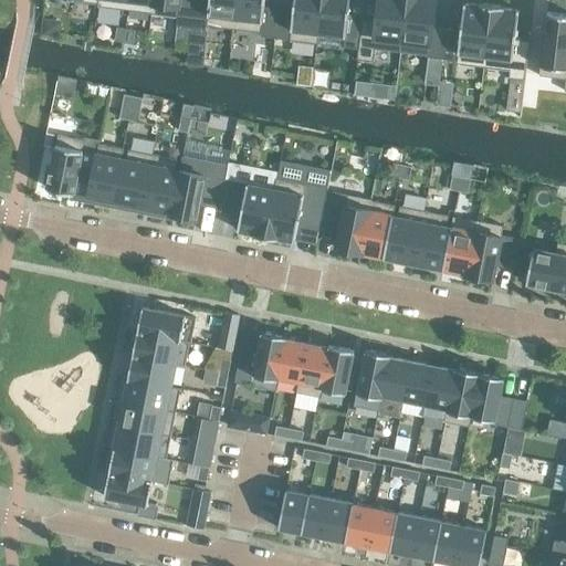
[(154,0),(129,0),(128,9),(152,12),(153,12),(154,0)]
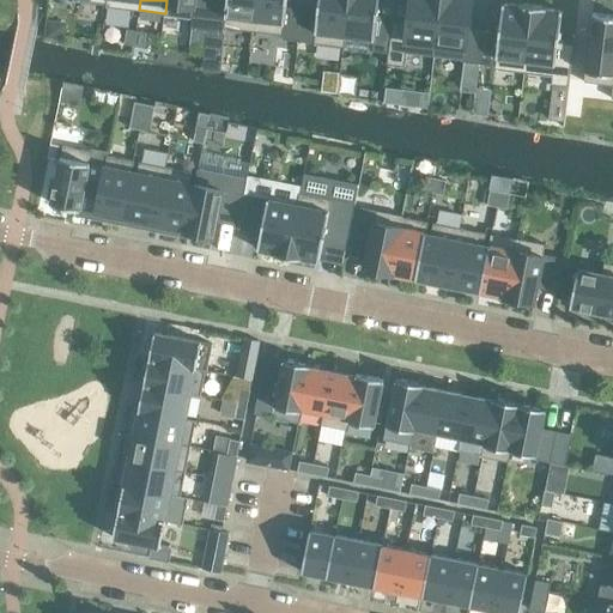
[(167,0),(165,13),(164,13),(164,14),(192,18),(190,29),(207,31),(212,0),(211,0),(167,0)]
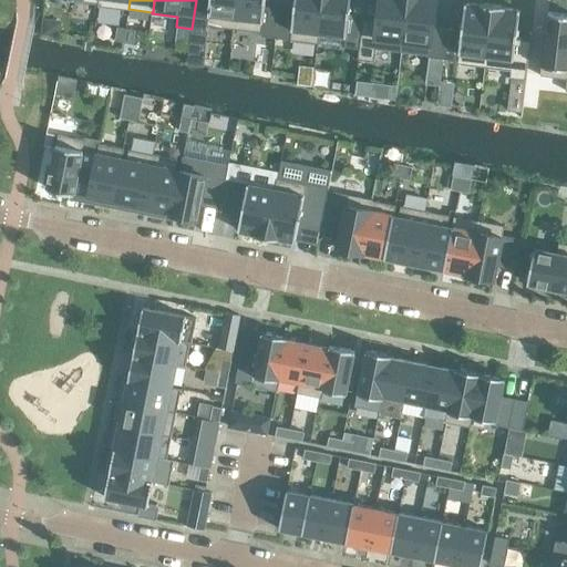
[(234,29),(237,0),(209,0),(209,2),(196,0),(192,29),(206,30),(207,27),(234,29)]
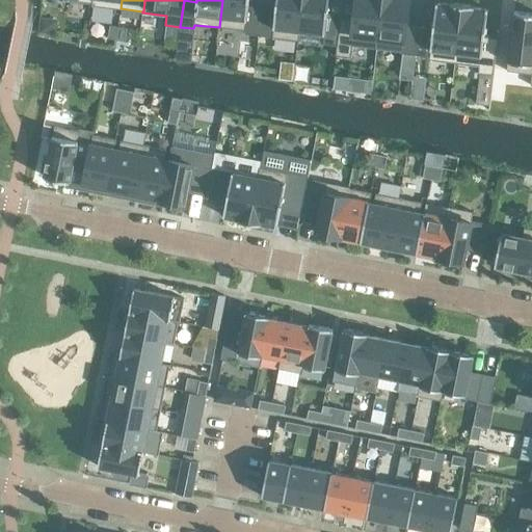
[(259,36),(262,9),(248,7),(248,0),(222,0),(219,27),(245,30),(244,34),(259,36)]
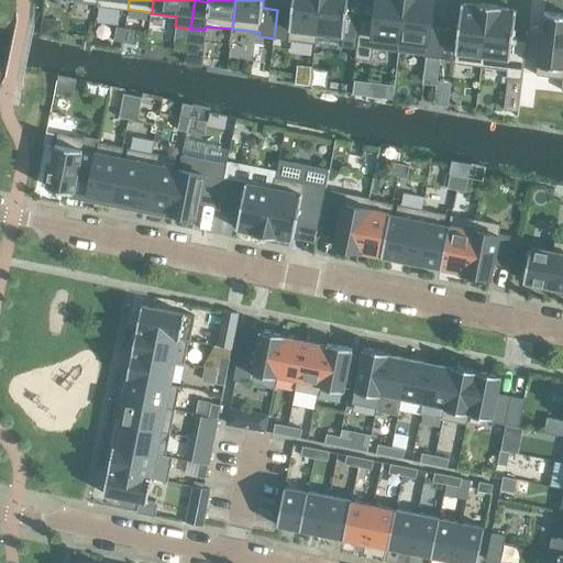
[(277,10),(274,39),(288,40),(288,41),(317,44),(318,33),(317,33),(320,0),(293,0),(291,11),(277,10)]
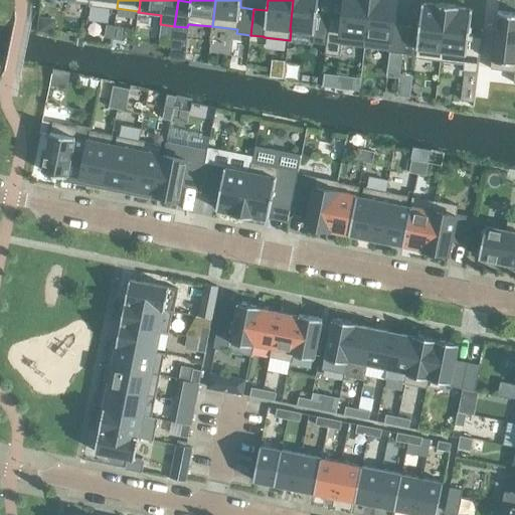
[(313,42),(326,44),(327,44),(330,18),(316,16),(318,0),(293,0),(290,30),(291,30),(290,40),(289,42),(313,45),(313,42)]
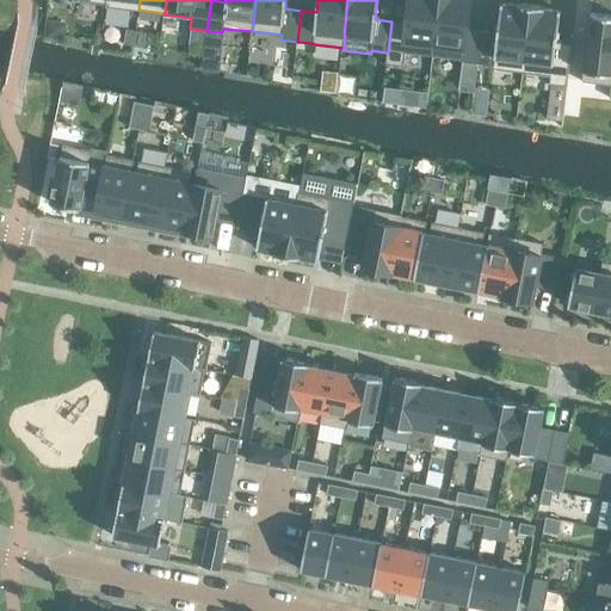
[(409,0),(407,24),(392,22),(388,53),(387,53),(386,65),(403,67),(405,53),(433,56),(439,0),(409,0)]
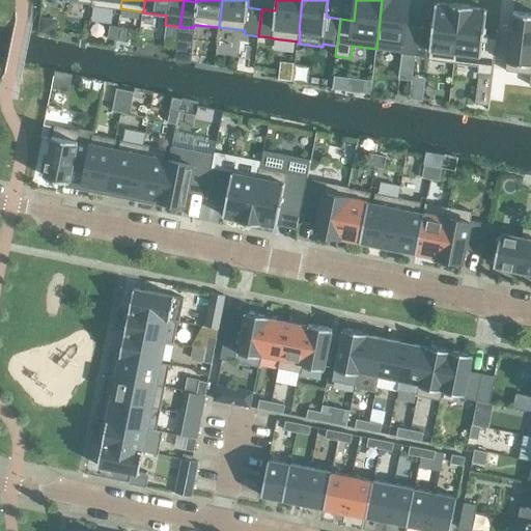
[(382,0),(376,49),(401,52),(401,54),(415,55),(418,28),(404,27),(408,0),(382,0)]
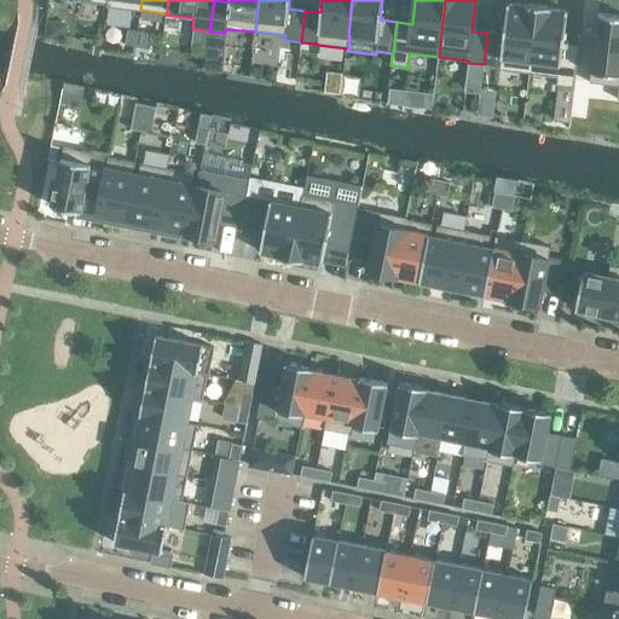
[(499,67),(499,69),(530,73),(538,5),(524,4),(524,5),(508,4),(504,35),(487,33),(484,64),(499,67)]
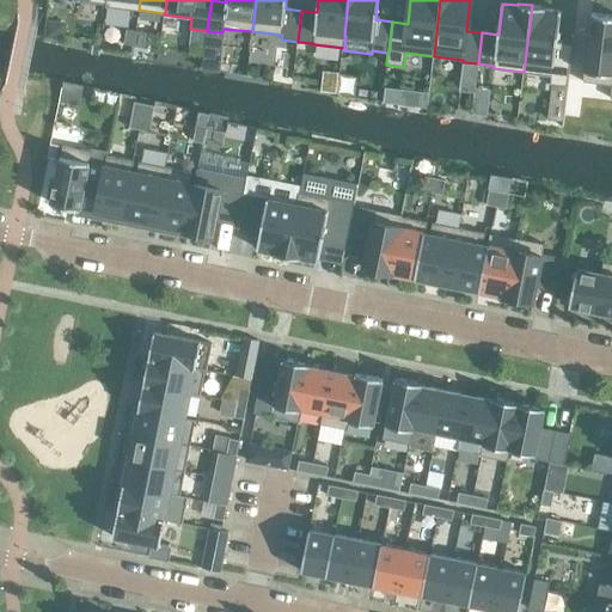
[(545,7),(532,5),(524,72),(551,75),(550,84),(568,86),(573,44),(557,42),(561,11),(545,8),(545,7)]
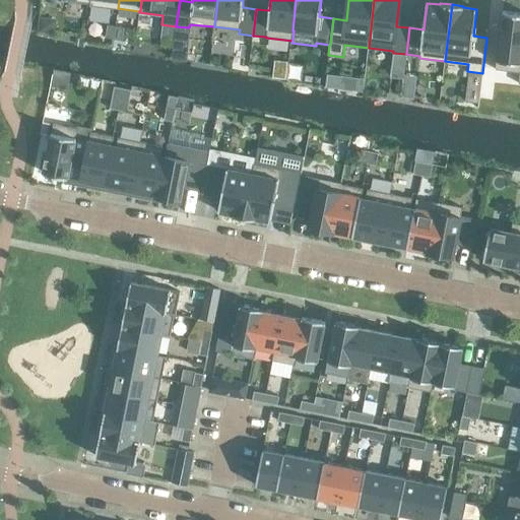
[(519,13),(503,11),(496,69),(519,72),(518,83),(519,83),(519,13)]
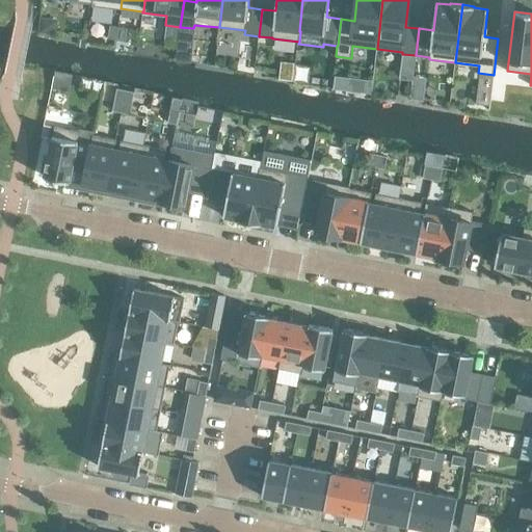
[(53,20),(41,19),(40,32),(51,33),(53,20)]
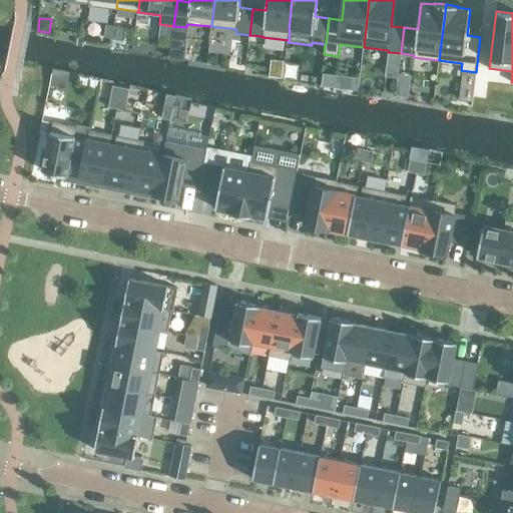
[(112,38),(114,25),(106,23),(104,36),(112,38)]
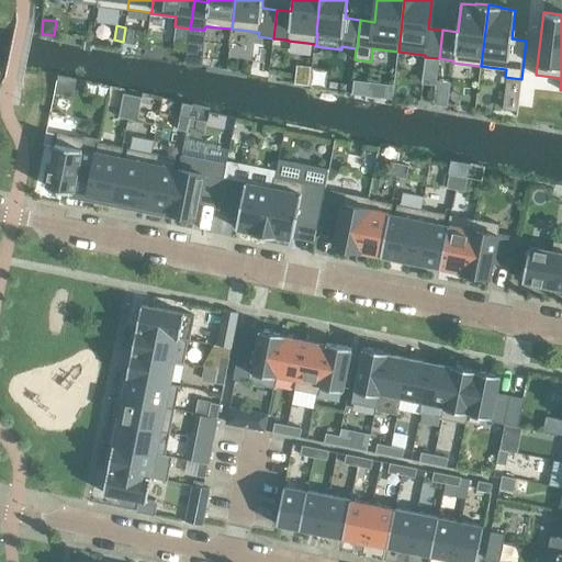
[(125,27),(123,42),(132,43),(135,30),(125,27)]
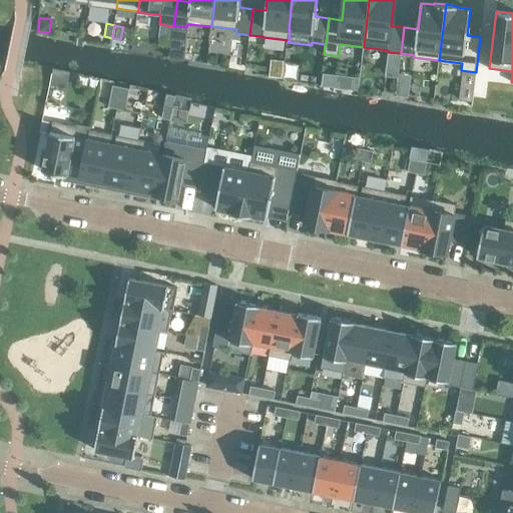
[(53,74),(50,85),(67,88),(69,77),(70,72),(53,69),(53,74)]
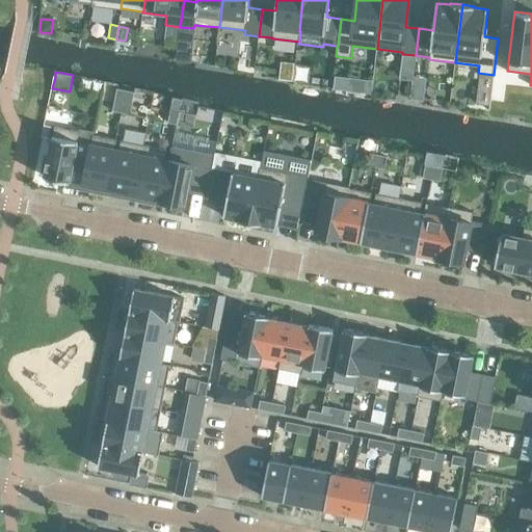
[(122,113),(125,91),(116,89),(112,111),(122,113)]
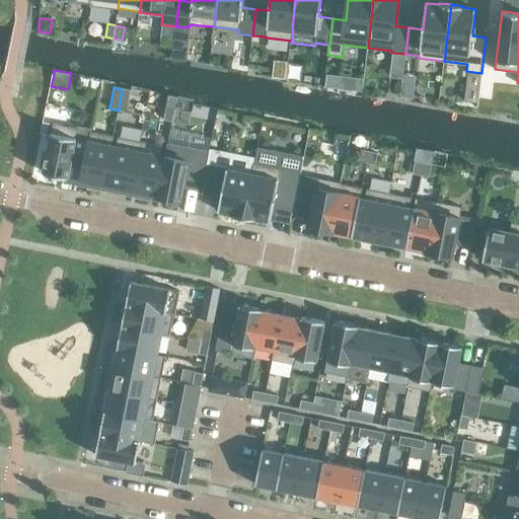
[(131,90),(122,89),(119,110),(127,112),(131,90)]
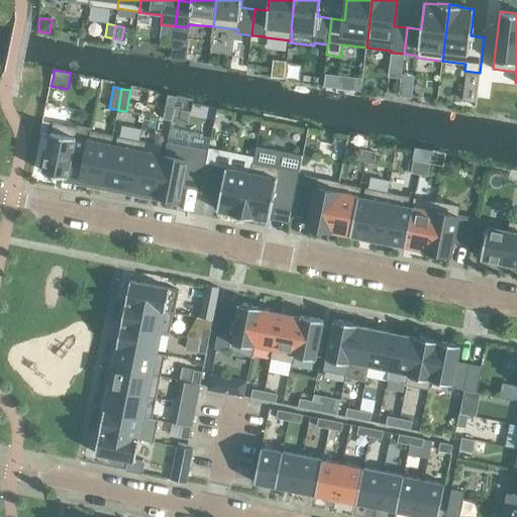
[(174,108),(166,106),(164,119),(172,121),(174,108)]
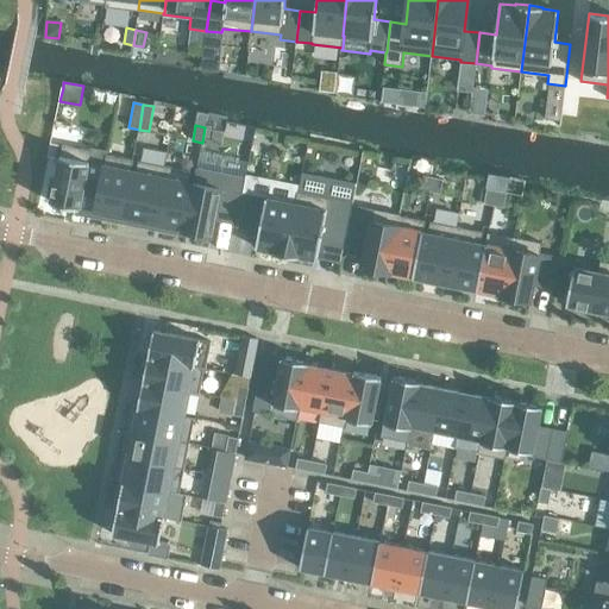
[(80,207),(96,211),(107,155),(106,155),(105,167),(89,163),(92,151),(63,145),(56,180),(51,179),(48,196),(52,198),(51,202),(80,208),(80,207)]
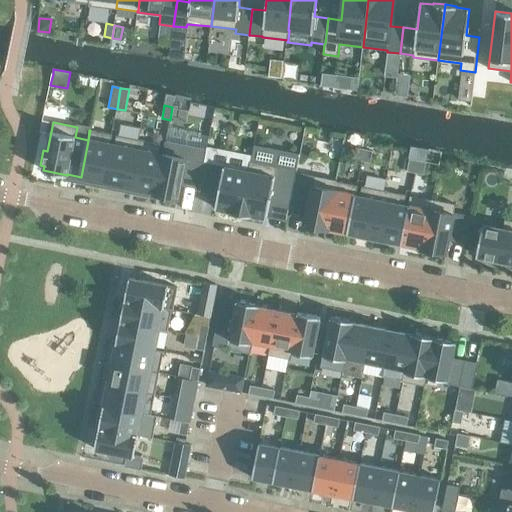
[(102,181),(110,144),(111,144),(112,135),(90,130),(81,177),(102,181)]
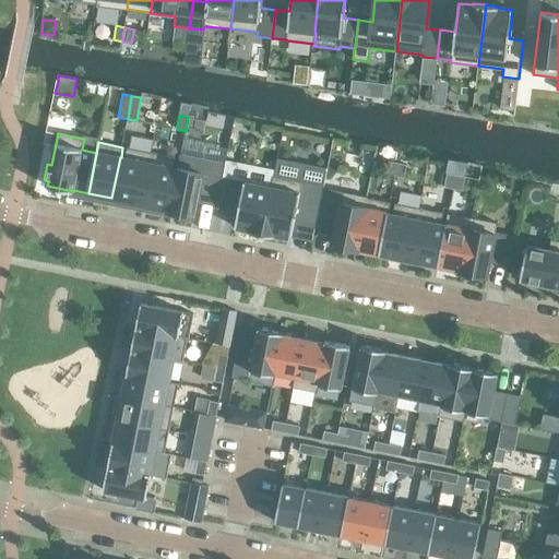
[(121,157),(120,157),(111,198),(141,204),(151,153),(127,147),(125,158),(121,157)]
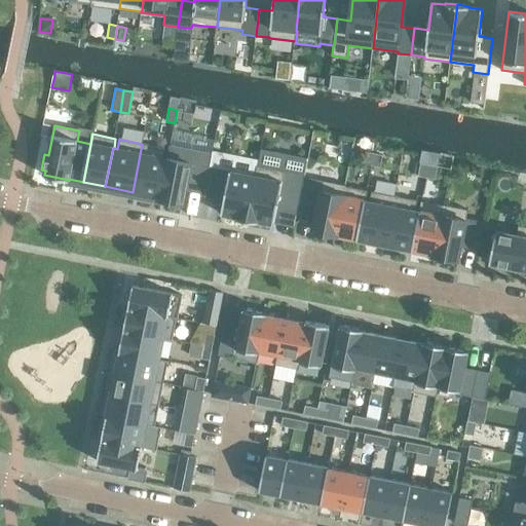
[(160,197),(167,159),(166,159),(162,158),(164,148),(142,144),(133,192),(159,197),(160,197)]
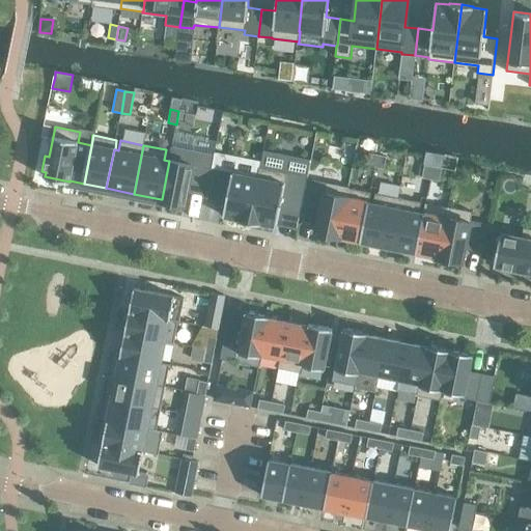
[(170,147),(168,161),(169,161),(162,199),(161,199),(161,200),(185,204),(187,191),(206,195),(212,168),(214,156),(170,147)]
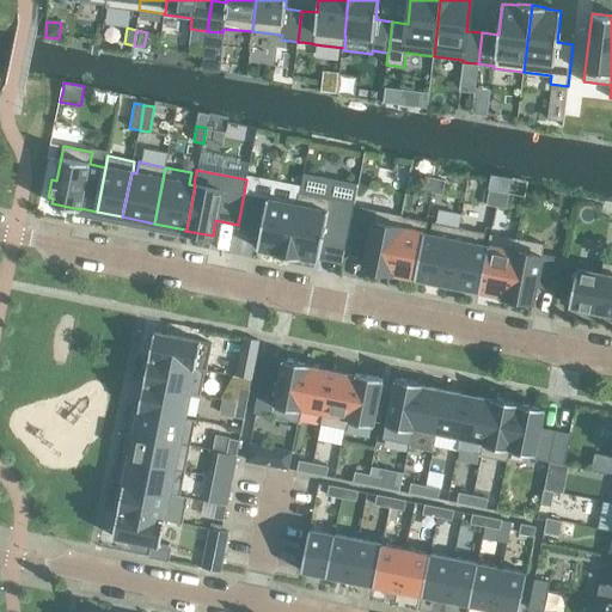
[(433,193),(436,178),(426,176),(423,191),(433,193)]
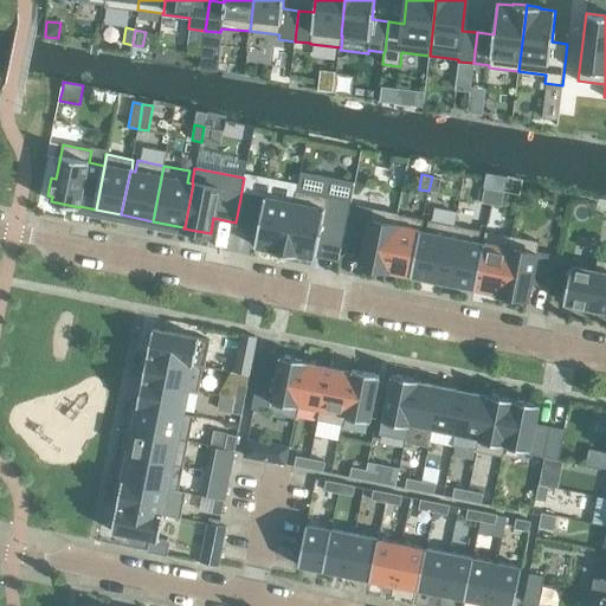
[(432,176),(429,191),(439,193),(442,179),(432,176)]
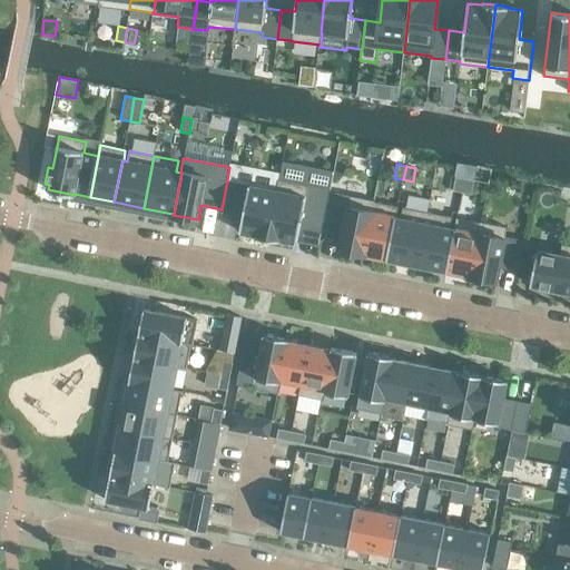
[(463,193),(467,179),(458,177),(454,192),(463,193)]
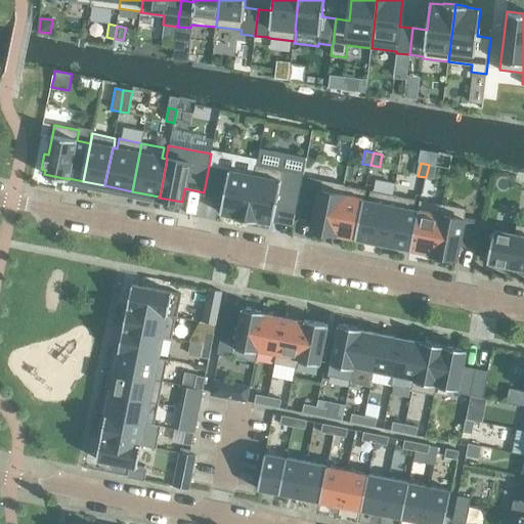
[(436,166),(429,165),(426,177),(434,179),(436,166)]
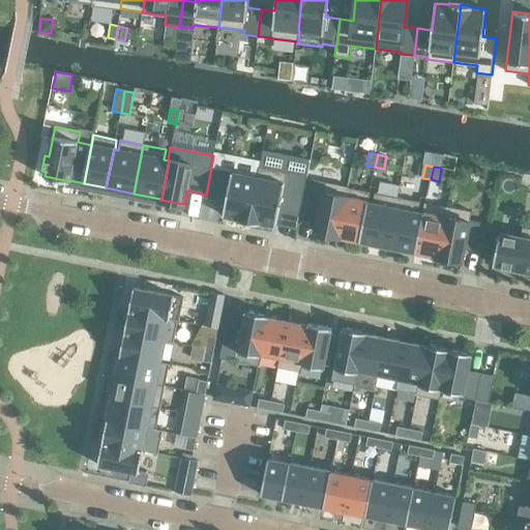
[(248,223),(258,177),(211,168),(206,195),(226,199),(223,215),(237,218),(237,219),(248,223)]
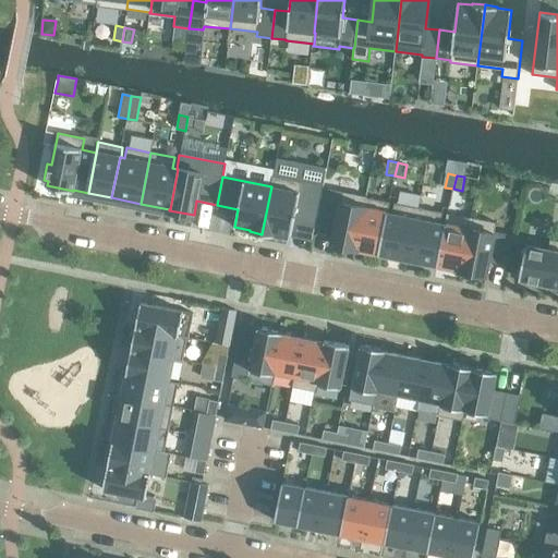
[(294,220),(315,225),(323,187),(324,186),(274,177),(271,186),(262,234),(275,237),(275,235),(290,238),(294,220)]
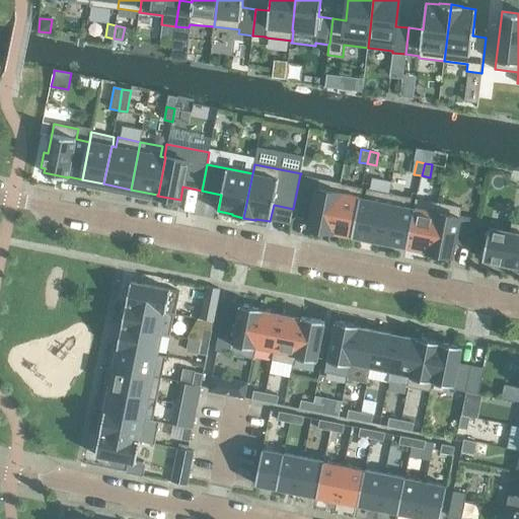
[(341,182),(300,174),(293,209),(311,213),(308,227),(331,232),(332,231),(331,231),(341,182)]
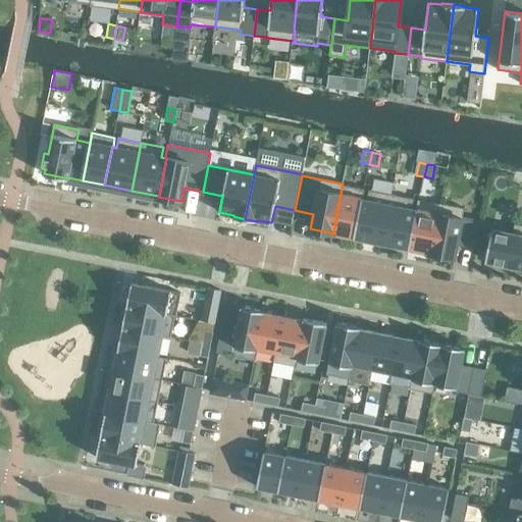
[(367,200),(363,199),(365,190),(344,185),(344,184),(343,184),(333,232),(334,232),(354,237),(354,238),(360,239),(367,200)]
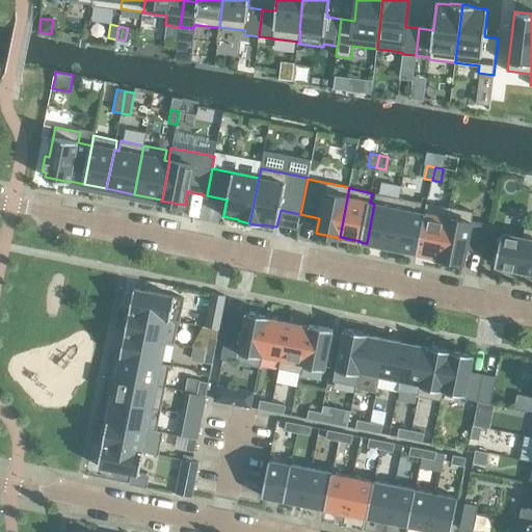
[(374,204),(367,243),(389,247),(399,198),(376,193),(376,197),(374,204)]
